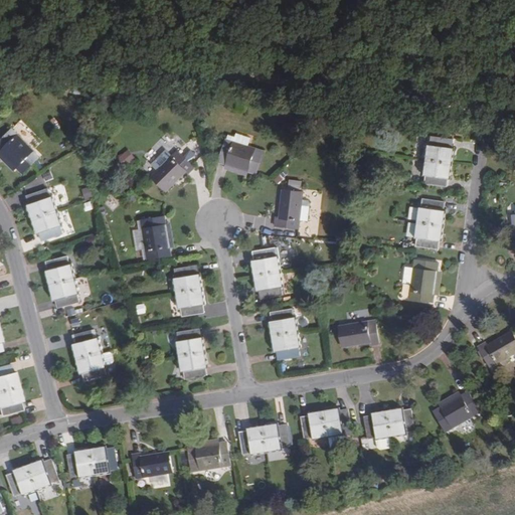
[(340,128),(336,124),(331,128),(334,133),(340,128)]
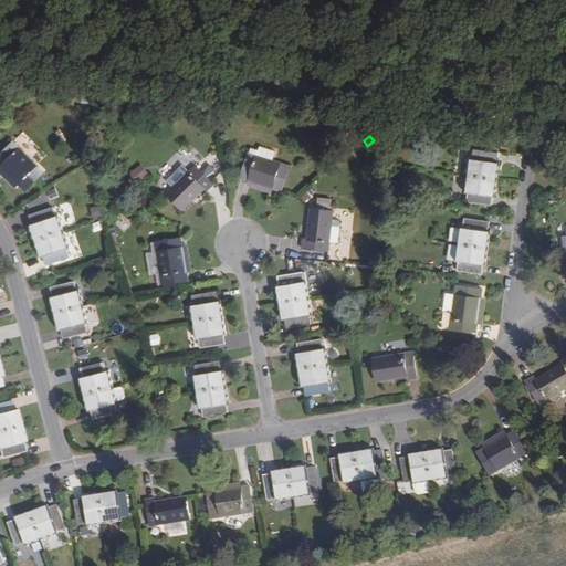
[(13,140),(0,153),(0,165),(0,166),(19,184),(25,190),(44,173),(13,140)]
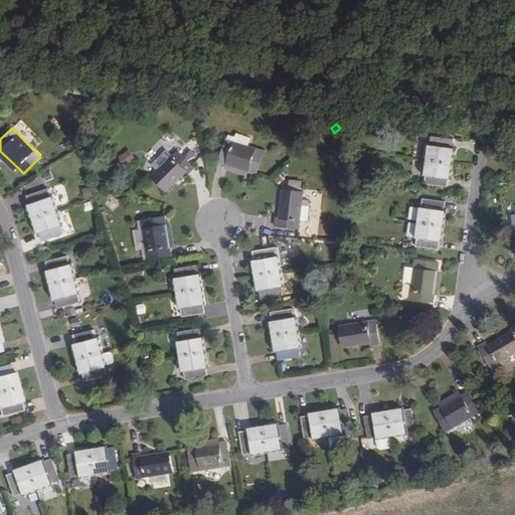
[(227,138),(248,145),(251,137),(237,133),(235,136),(228,134),(227,138)]
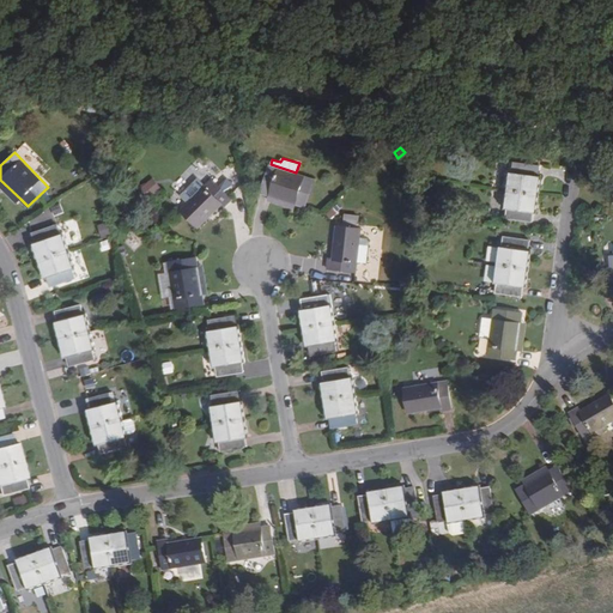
[(511,171),(510,171),(508,189),(539,194),(541,176),(539,176),(541,165),(514,162),(511,171)]
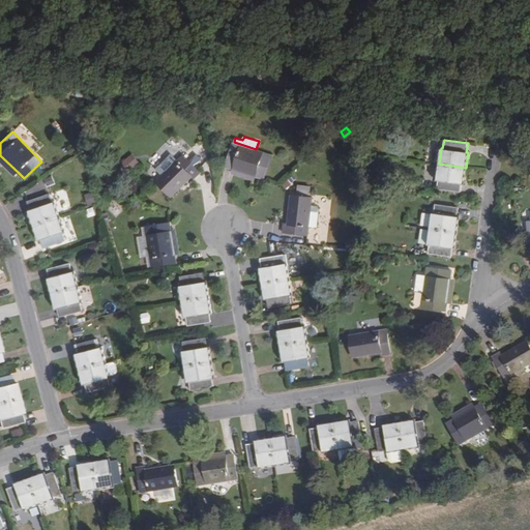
[(233,142),(225,166),(233,169),(257,176),(266,179),(272,155),(256,149),(234,142),(233,142)]
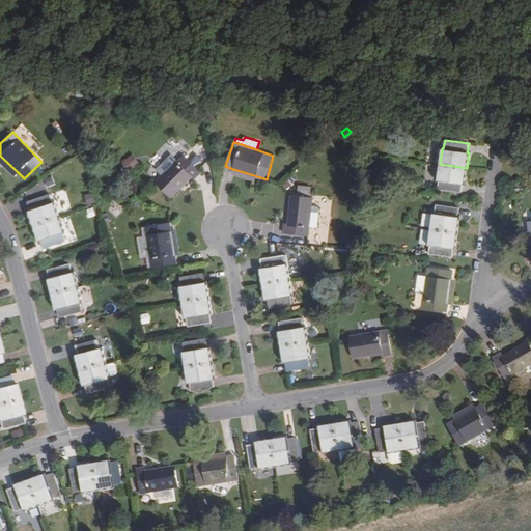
[(134,154),(126,160),(134,169),(141,164),(134,154)]
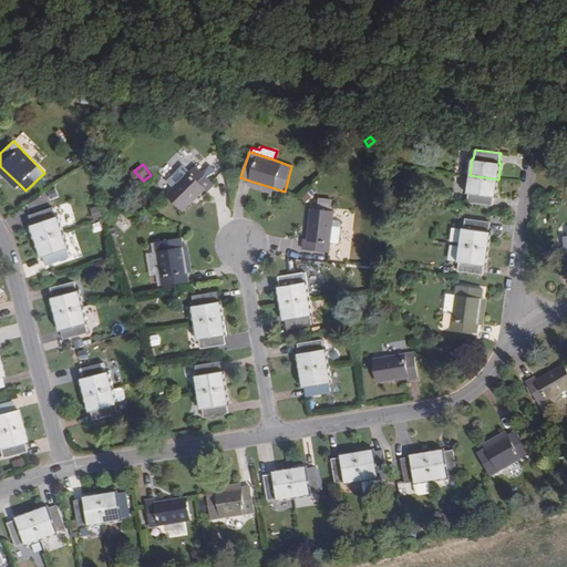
[(0,165),(0,173),(16,188),(19,184),(0,166),(0,165)]
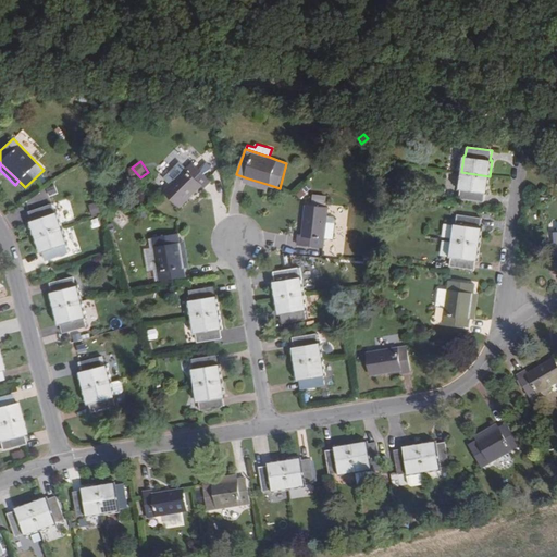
[(171,184),(163,190),(181,207),(201,186),(205,188),(211,181),(193,162),(186,169),(180,162),(164,178),(171,184)]
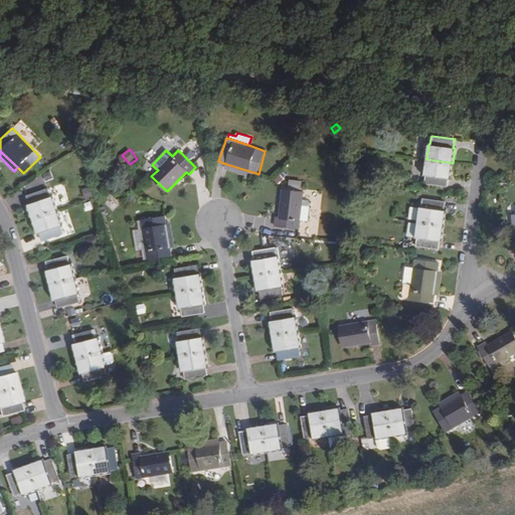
[(451,178),(453,163),(426,159),(424,174),(425,174),(424,184),(448,186),(449,177),(451,178)]
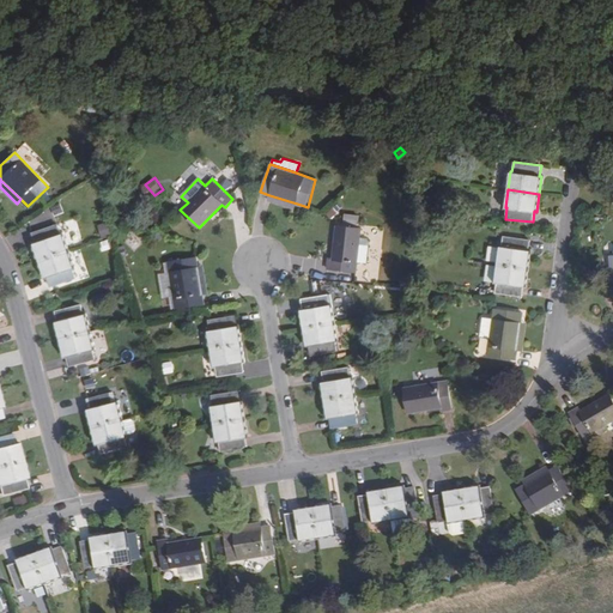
[(296,208),(297,204),(269,195),(267,200),(296,208)]
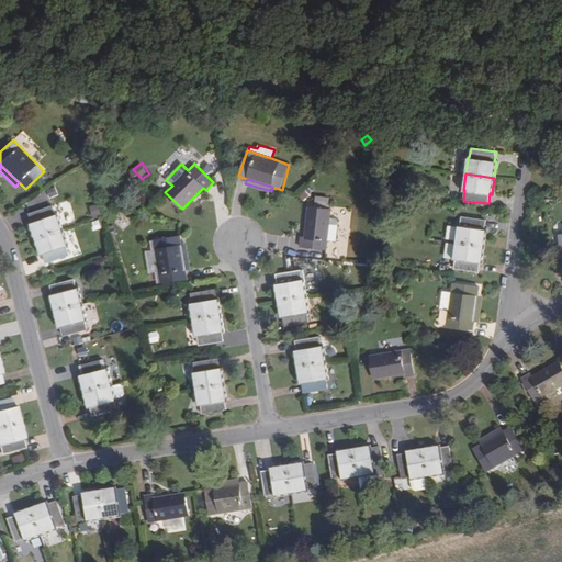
[(93,217),(103,214),(99,203),(90,206),(93,217)]
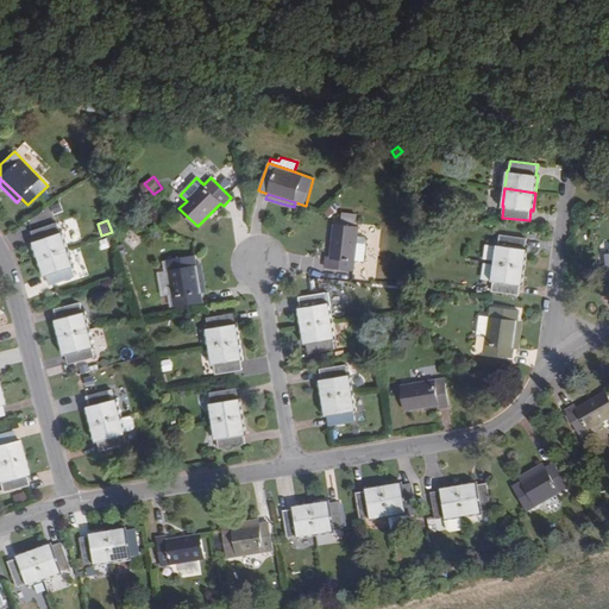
[(33,242),(39,258),(68,249),(62,232),(61,232),(57,221),(31,231),(35,240),(33,242)]
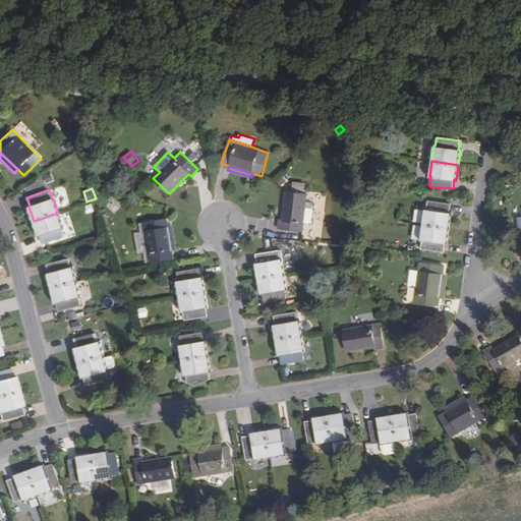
[(287,217),(284,217),(282,227),(306,230),(307,222),(310,201),(311,192),(291,189),(287,217)]
